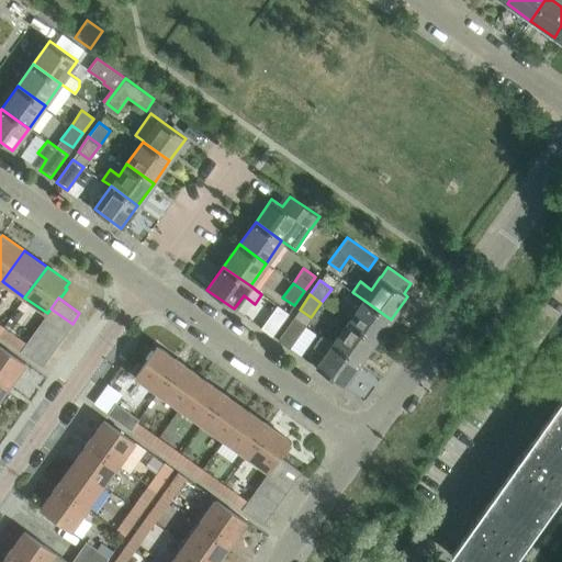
[(374,341),(391,319),(363,300),(348,322),(374,341)]
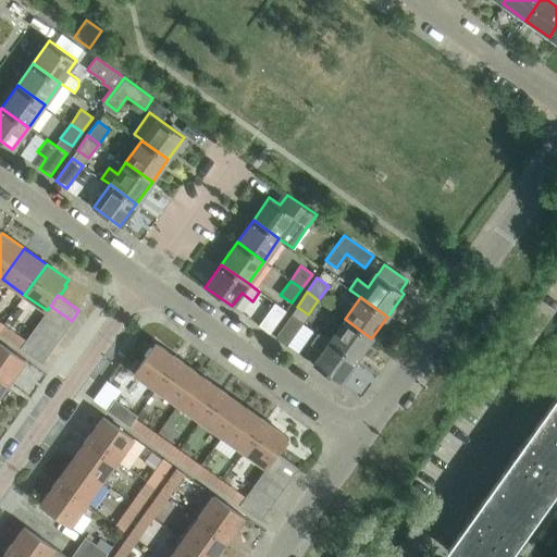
[(274,301),(258,324),(270,333),(286,310),(274,301)]
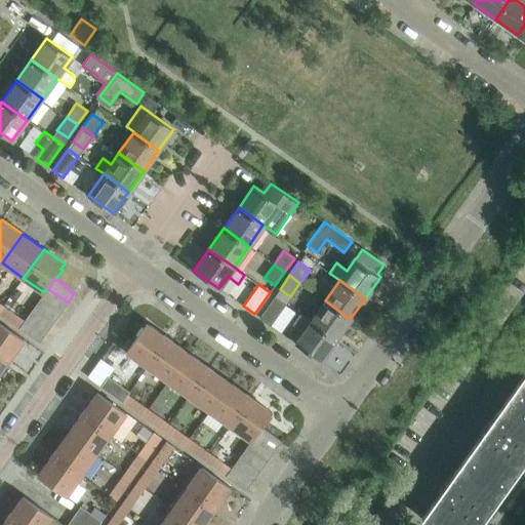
[(47,288),(44,292),(40,298),(61,312),(68,303),(47,288)]
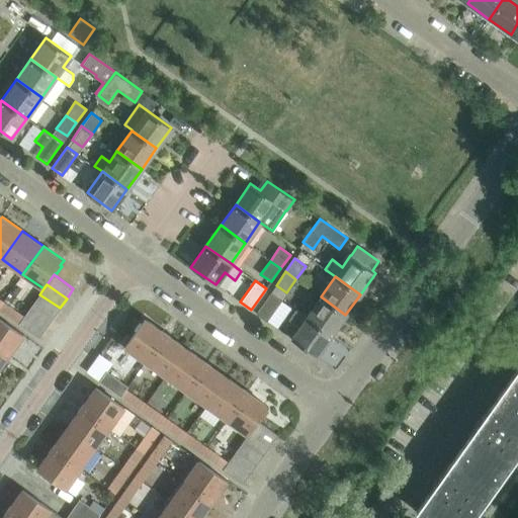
[(256,313),(273,326),(283,311),(277,306),(281,299),(271,291),(256,313)]
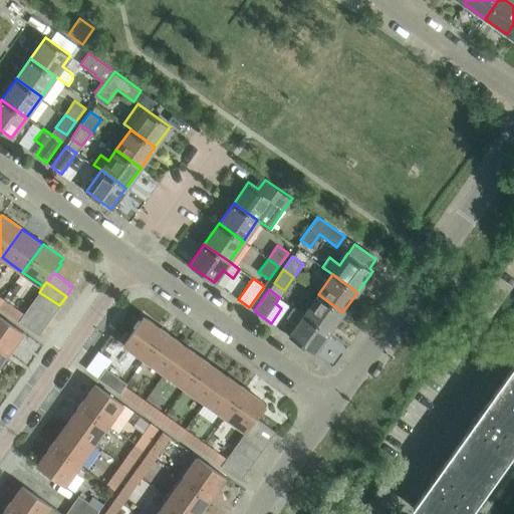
[(59,305),(39,292),(33,301),(52,315),(59,305)]
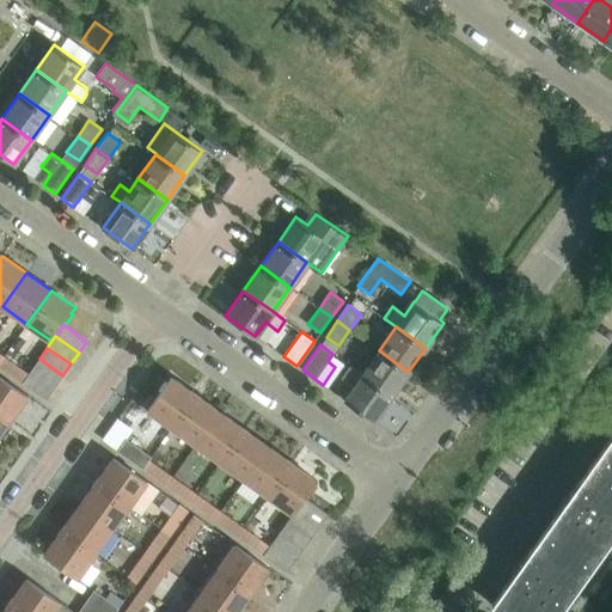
[(391,396),(408,372),(379,350),(361,374),(391,396)]
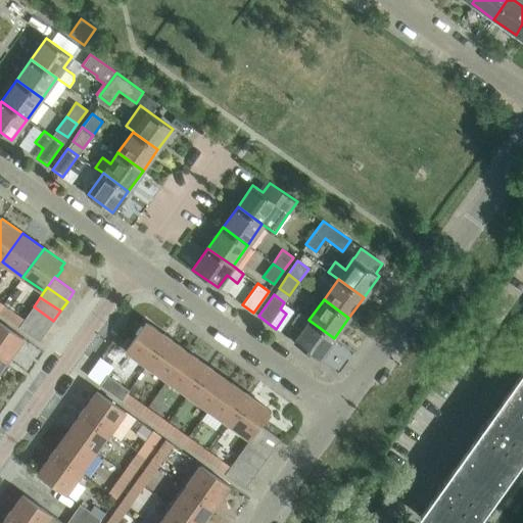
[(25,319),(4,303),(0,308),(0,313),(18,327),(25,319)]
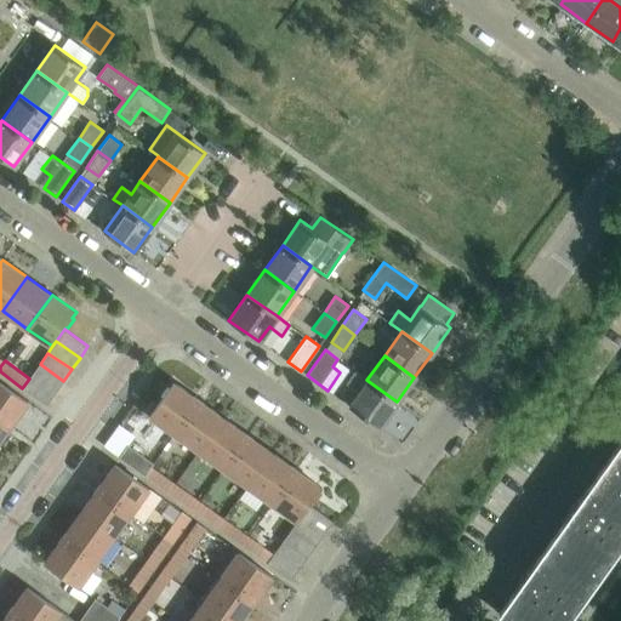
[(63,381),(40,364),(32,376),(55,392),(63,381)]
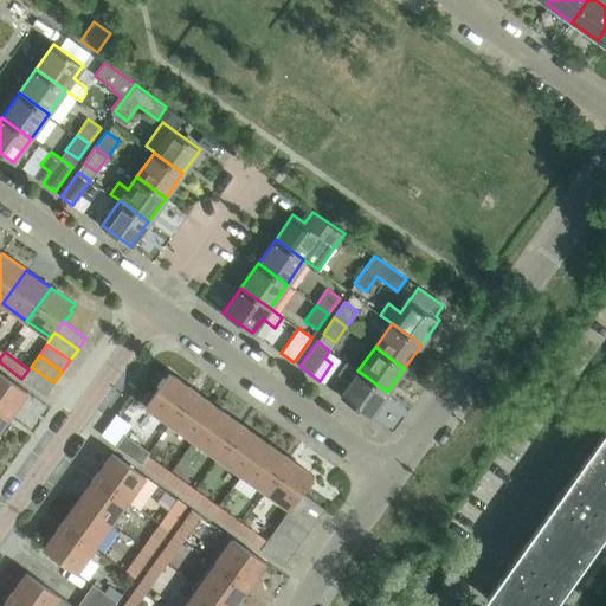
[(387,392),(358,371),(346,362),(337,373),(350,382),(341,395),(369,417),(387,392)]
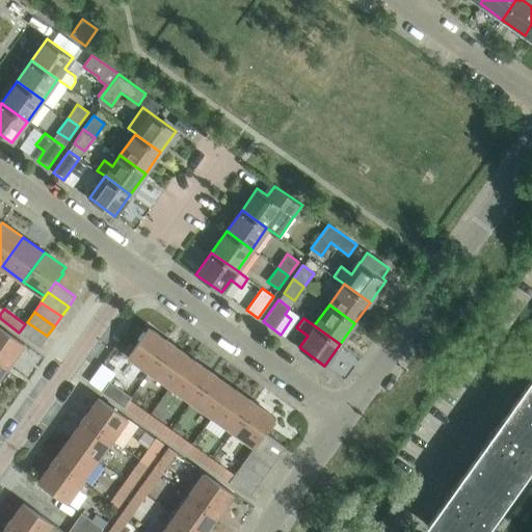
[(47,336),(27,322),(25,324),(19,333),(40,347),(47,336)]
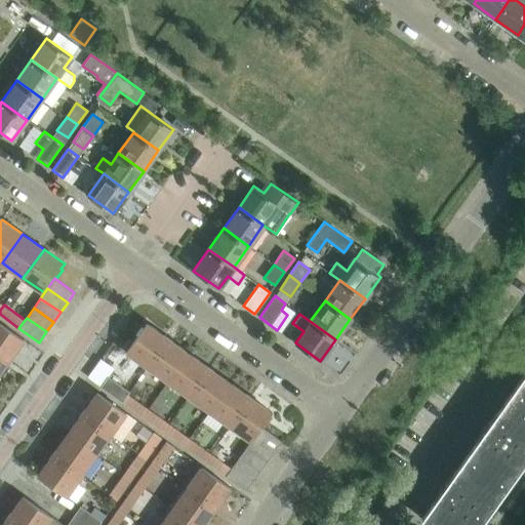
[(0,353),(8,360),(24,338),(0,321),(0,353)]
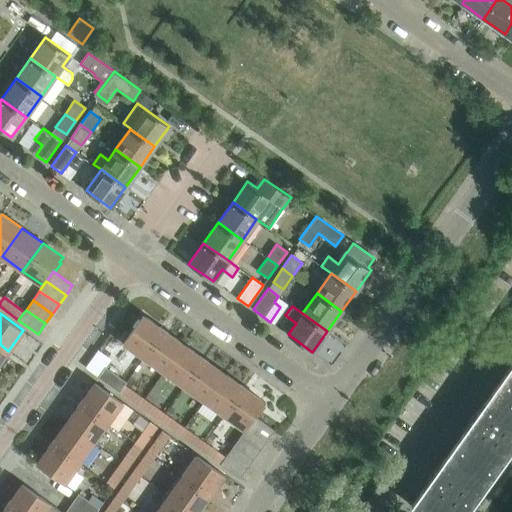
[(143,357),(163,329),(143,314),(139,319),(138,318),(132,326),(133,327),(122,342),(143,357)]
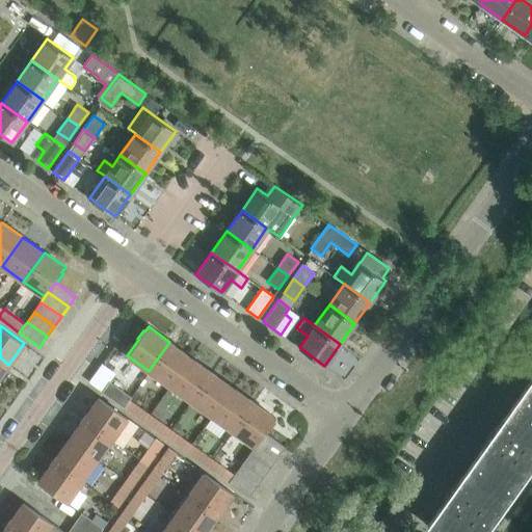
[(169,386),(190,356),(169,342),(149,371),(169,386)]
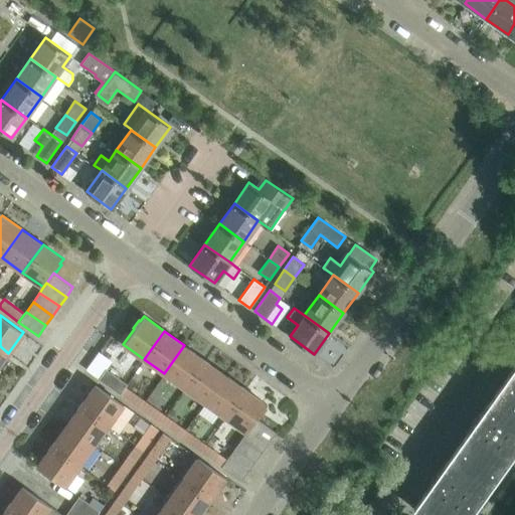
[(184,388),(205,360),(184,345),(164,373),(184,388)]
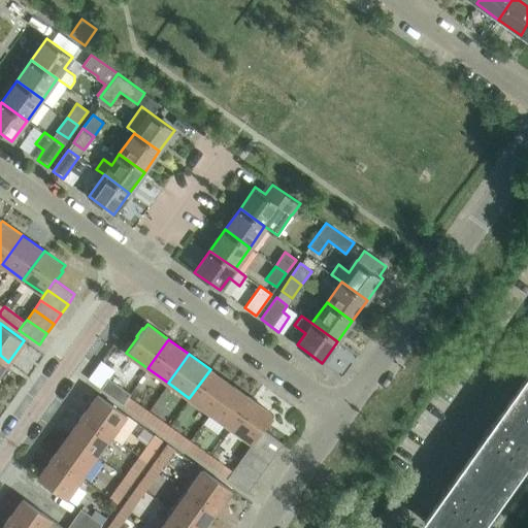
[(0,372),(8,362),(0,355),(0,372)]
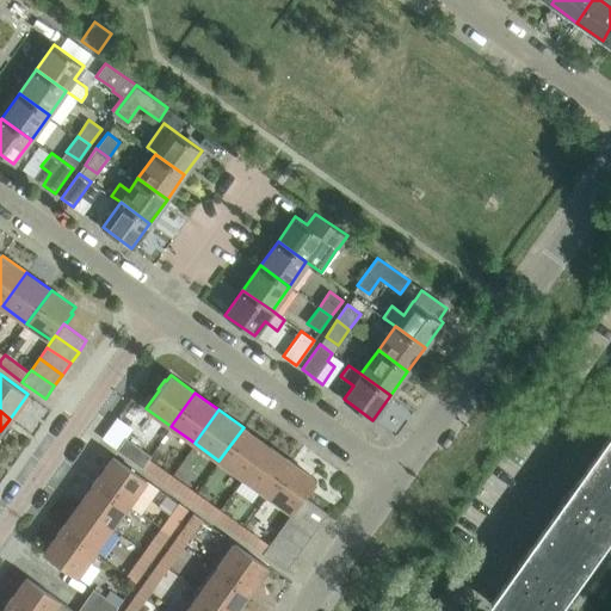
[(244,479),(267,444),(244,427),(218,461),(244,479)]
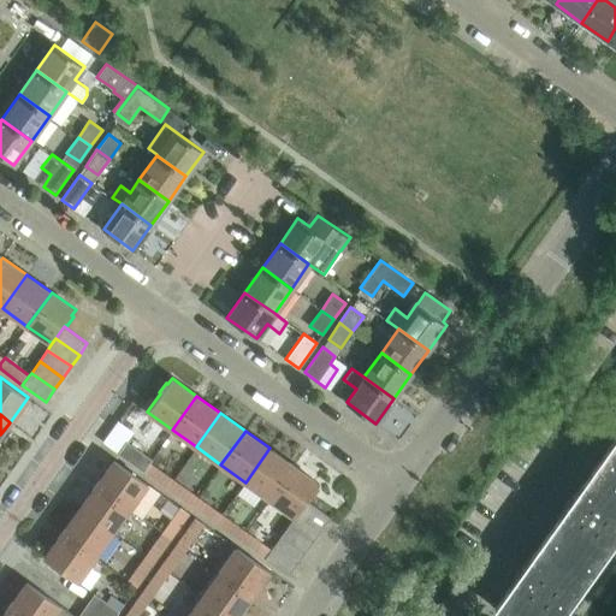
[(615,480),(615,432),(615,436),(596,466),(615,480)]
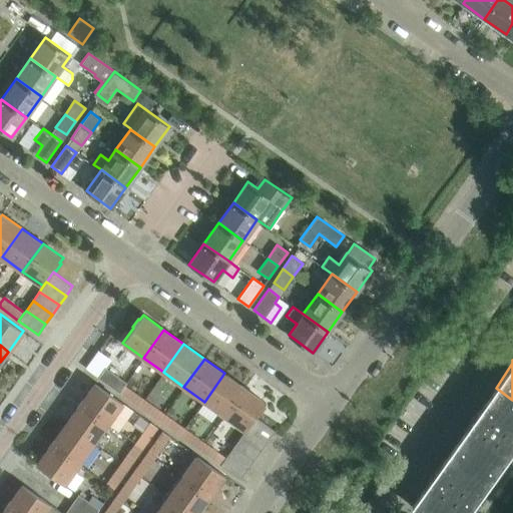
[(126,382),(121,379),(105,367),(98,377),(119,392),(124,385),(126,382)]
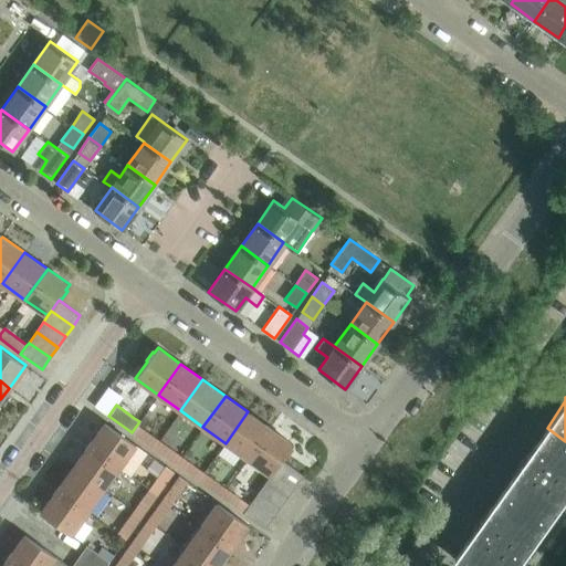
[(248,459),(270,427),(248,411),(226,443),(248,459)]
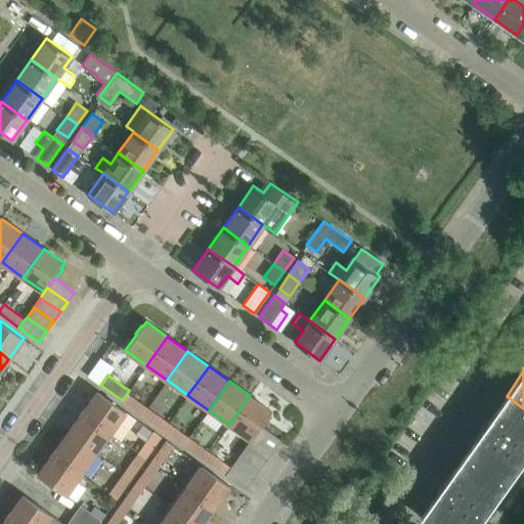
[(126,411),(96,390),(82,411),(111,432),(126,411)]
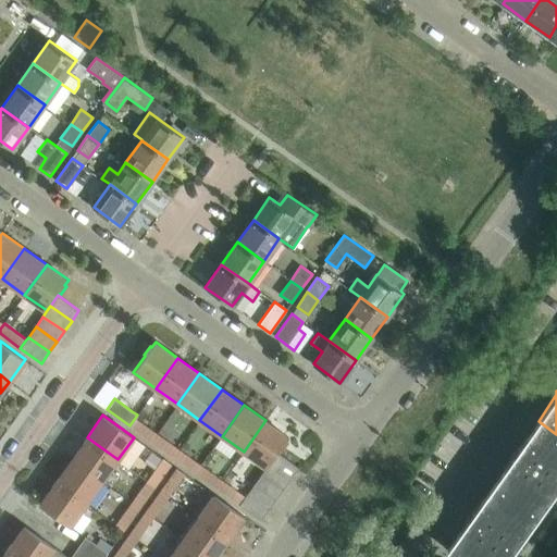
[(157,433),(135,418),(130,425),(150,441),(157,433)]
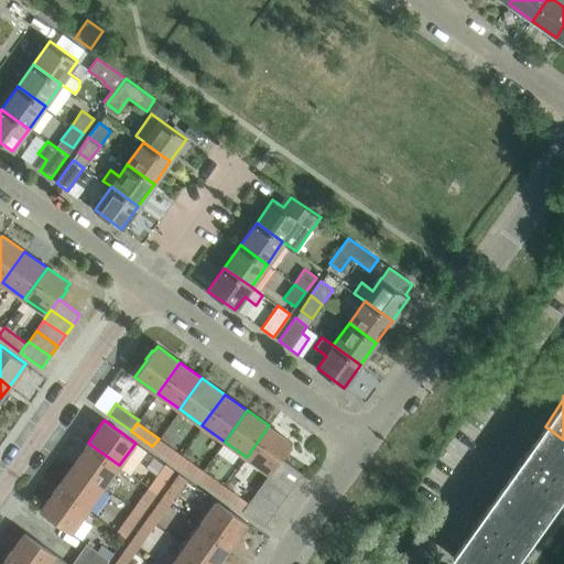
[(292,442),(269,425),(247,457),(269,473),(272,469),(280,457),(282,456),(283,457),(290,448),(288,447),(292,442)]
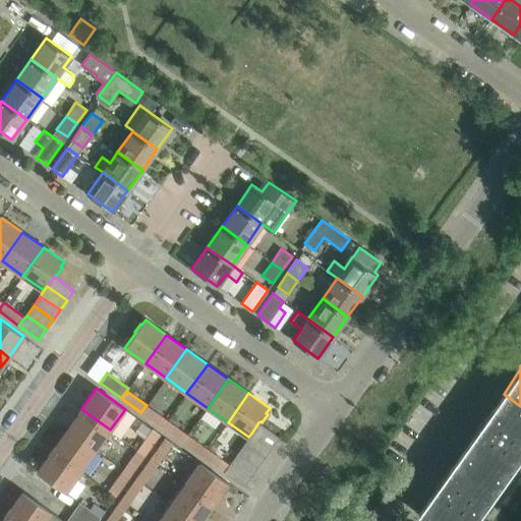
[(502,482),(520,454),(520,406),(504,394),(485,418),(484,418),(477,427),(478,428),(461,454),(502,482)]
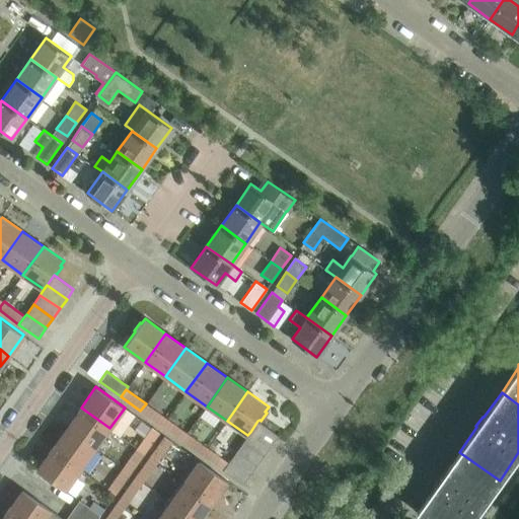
[(166,419),(146,403),(140,411),(161,426),(166,419)]
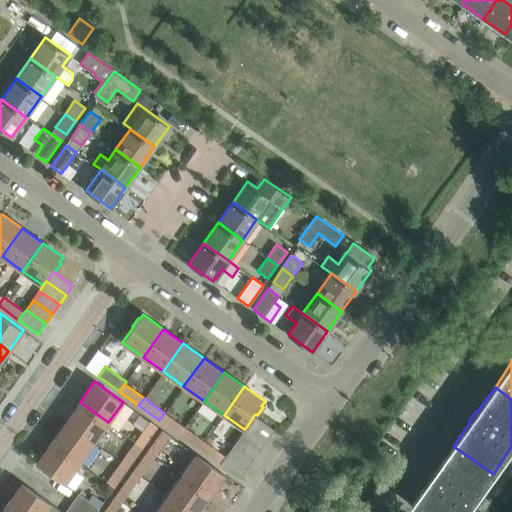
[(108,422),(80,402),(65,422),(93,442),(108,422)]
